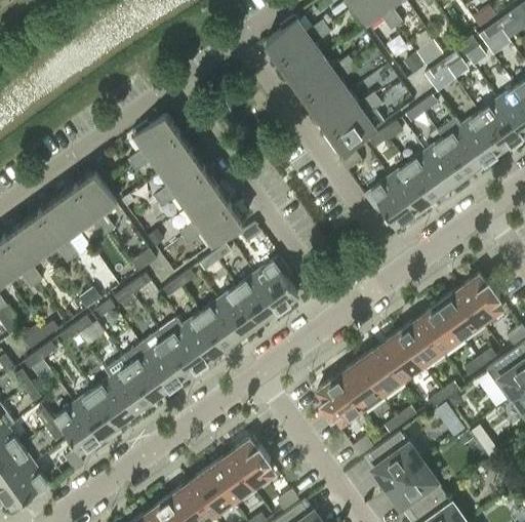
[(397,26),(377,0),(350,0),(366,23),(379,13),(391,30),(397,26)]
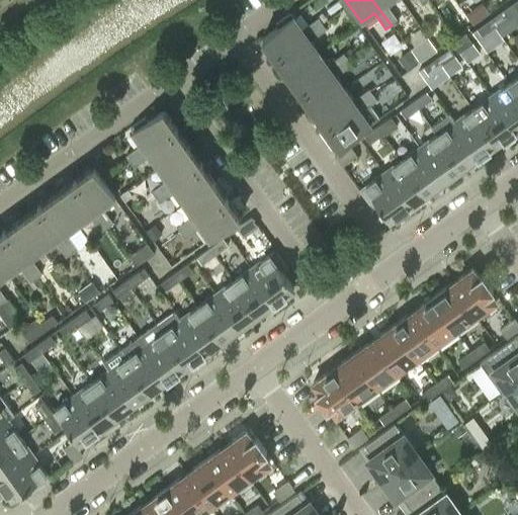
[(372,0),(392,25),(397,21),(385,5),(393,0),(372,0)]
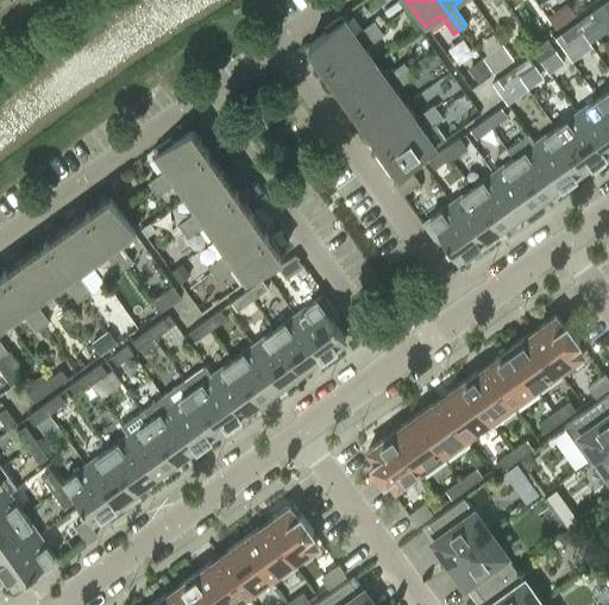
[(576,25),(582,33),(597,23),(591,14),(576,25)]
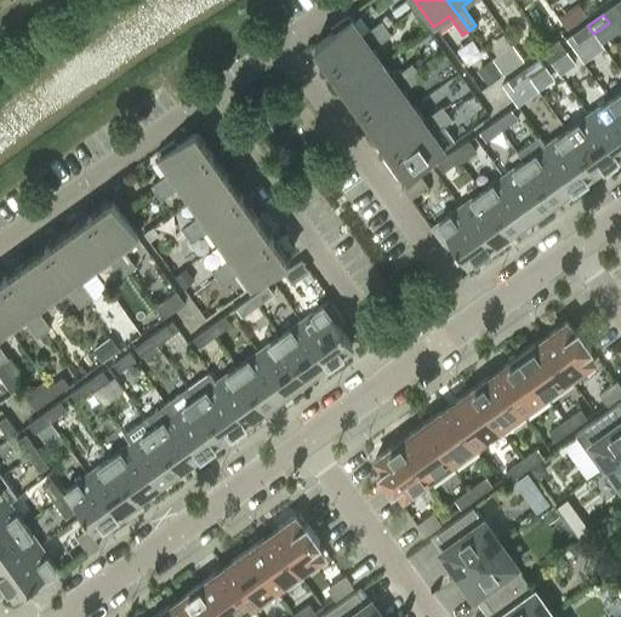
[(330,70),(386,30),(381,23),(362,36),(348,17),(330,30),(332,35),(314,47),(330,70)]
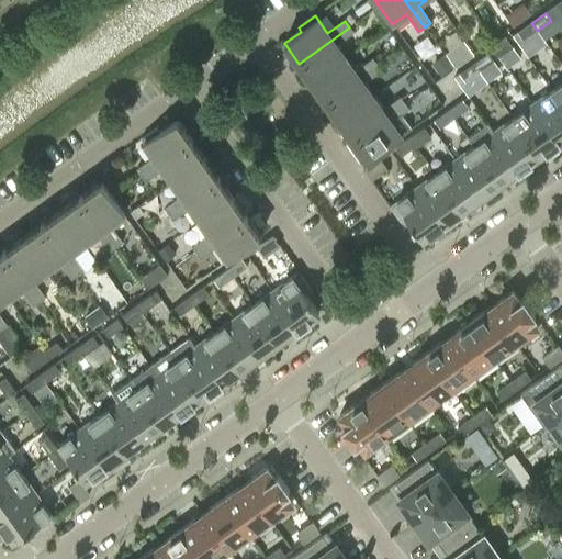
[(537,31),(531,23),(517,34),(523,42),(537,31)]
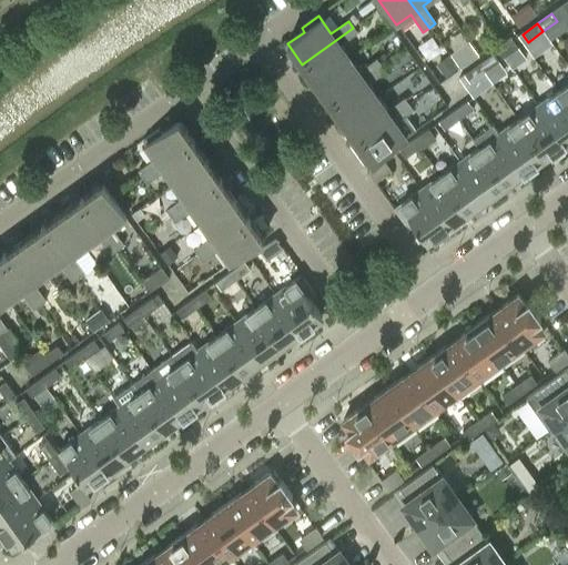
[(316,83),(350,60),(340,47),(357,34),(353,28),(302,64),(316,83)]
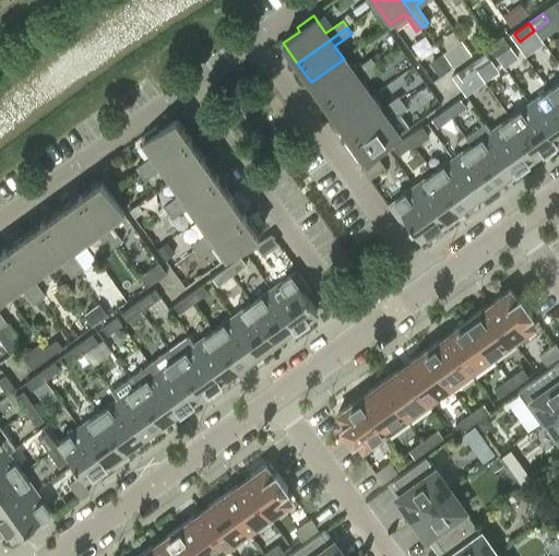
[(490,50),(492,55),(496,58),(510,48),(504,40),(490,50)]
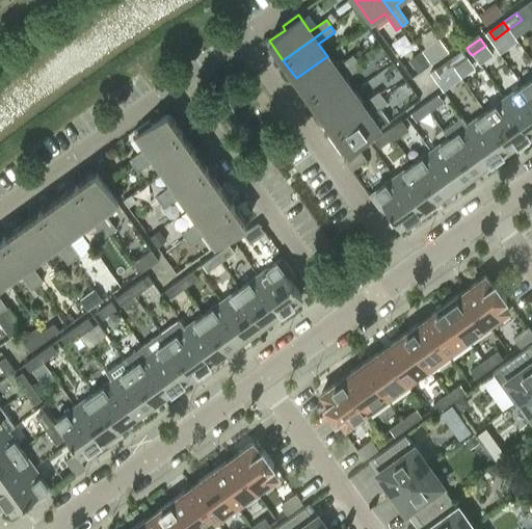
[(448,61),(453,69),(467,59),(461,52),(448,61)]
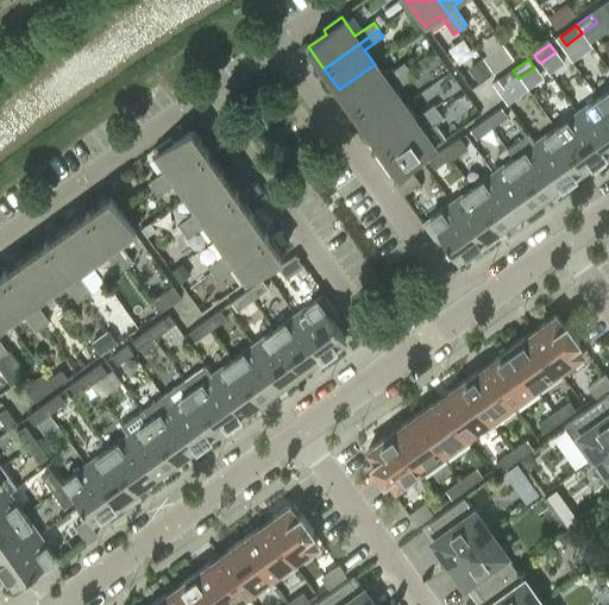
[(353,111),(408,71),(403,65),(385,79),(375,64),(339,89),(353,111)]
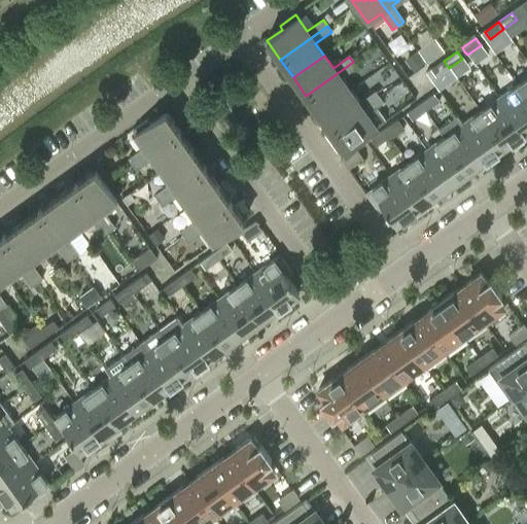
[(449,68),(444,61),(430,70),(435,78),(449,68)]
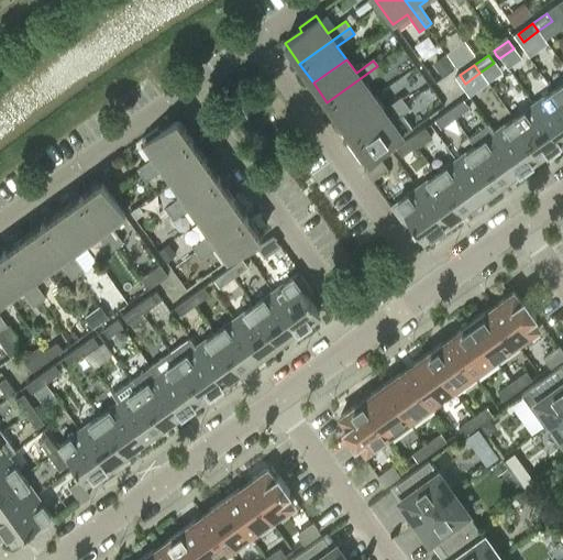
[(341,121),(374,98),(365,85),(382,73),(377,66),(327,102),(341,121)]
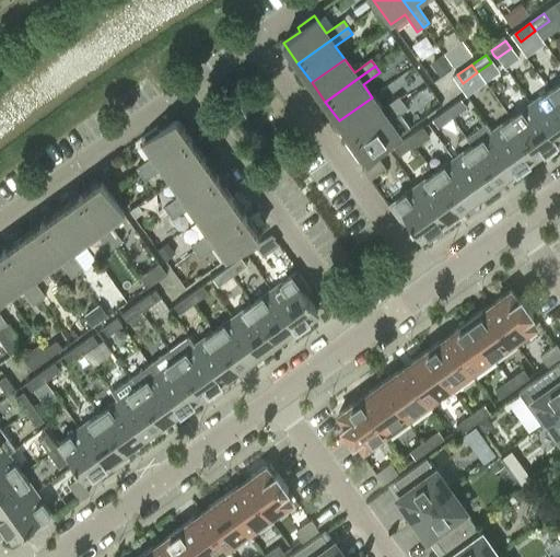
[(559,84),(550,92),(559,106),(559,84)]
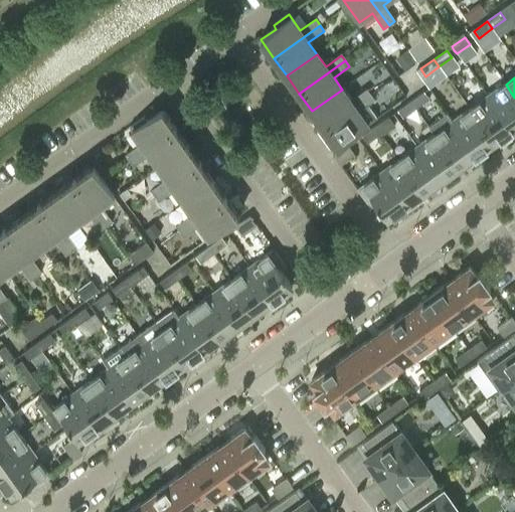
[(514,98),(506,84),(488,98),(512,131),(514,128),(514,98)]
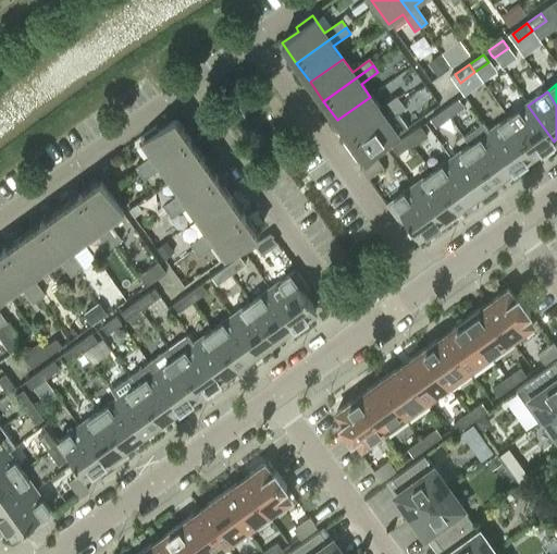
[(351,139),(400,103),(396,98),(380,110),(370,97),(337,120),(351,139)]
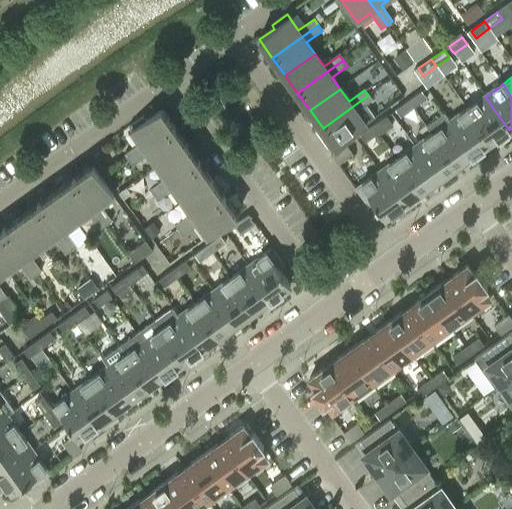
[(408,102),(414,109),(427,100),(421,93),(408,102)]
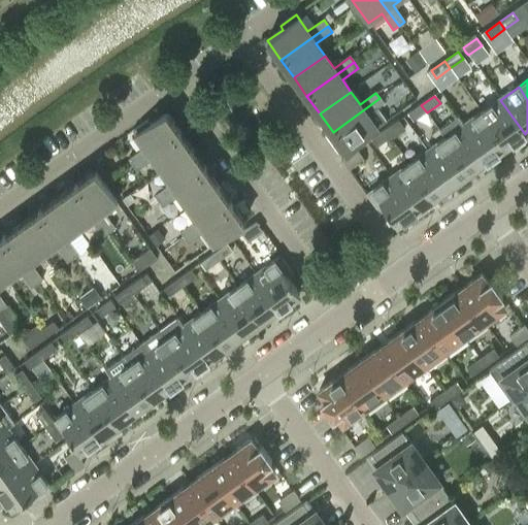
[(384,104),(380,98),(333,132),(347,151),(377,129),(368,116),(384,104)]
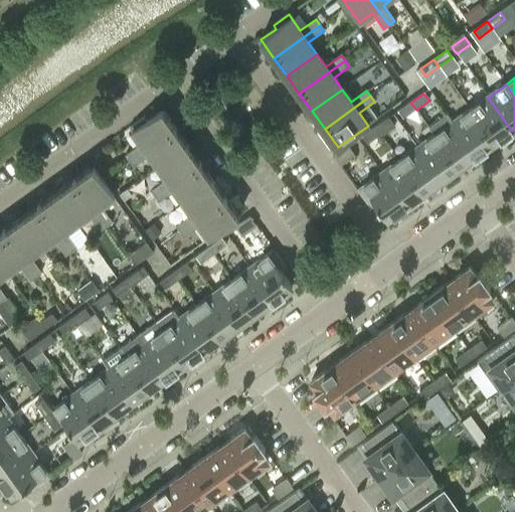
[(512,131),(488,98),(470,111),(492,141),(499,137),(501,139),(512,131)]
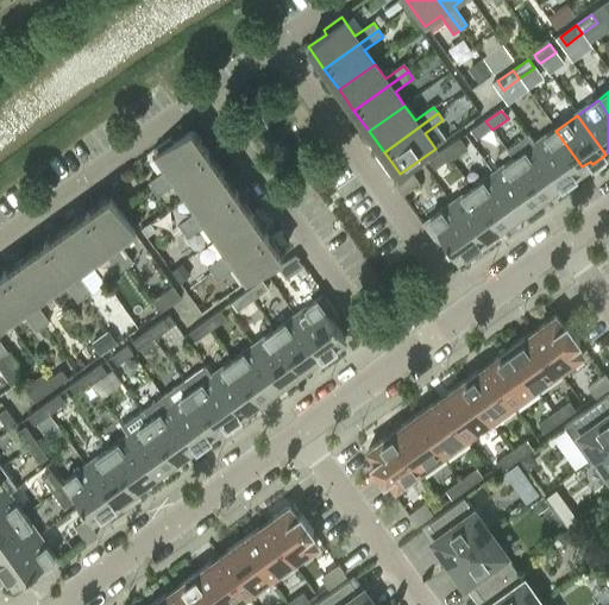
[(477,140),(493,130),(485,121),(470,132),(477,140)]
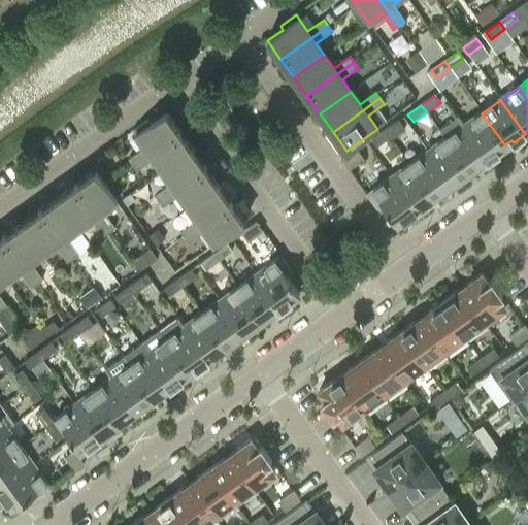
[(128,160),(132,166),(179,132),(166,113),(151,125),(149,122),(132,132),(144,149),(128,160)]
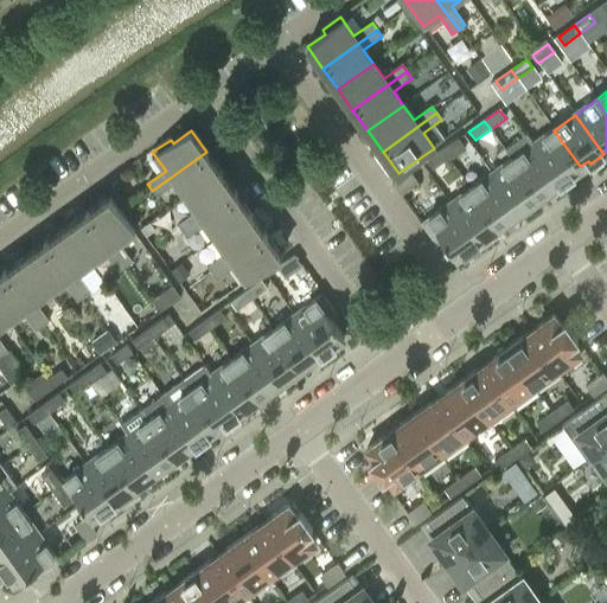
[(580,166),(554,130),(534,145),(561,185),(575,175),(573,172),(580,166)]
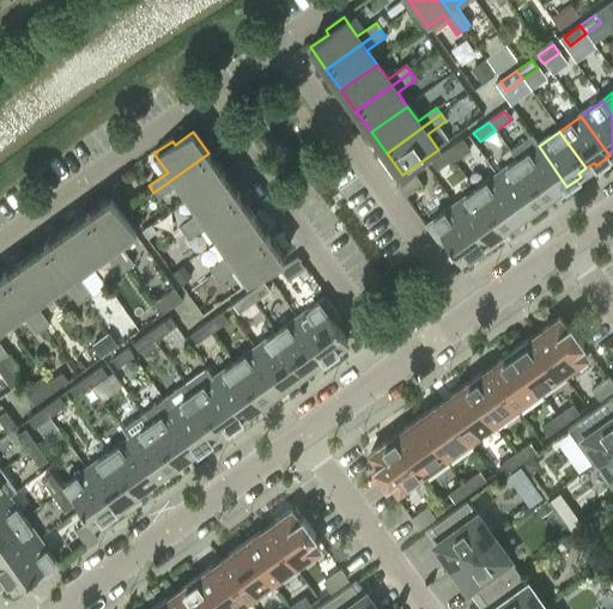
[(566,187),(539,146),(532,136),(510,152),(516,162),(517,162),(544,199),(552,193),(553,196),(566,187)]
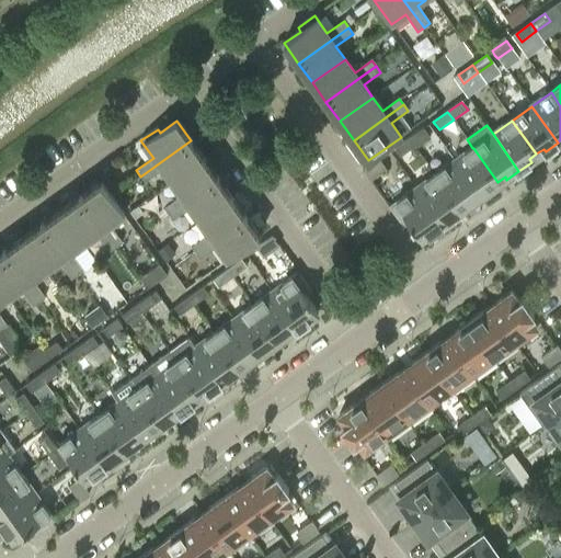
[(409,139),(414,147),(430,137),(423,129),(409,139)]
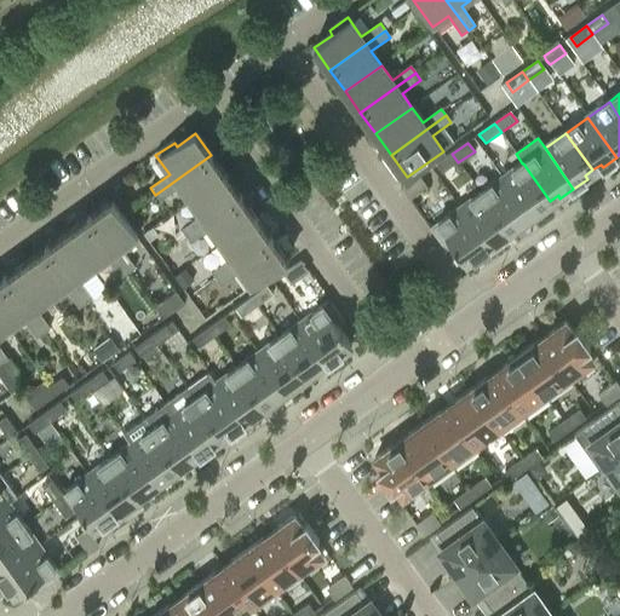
[(458,162),(452,154),(436,165),(442,174),(458,162)]
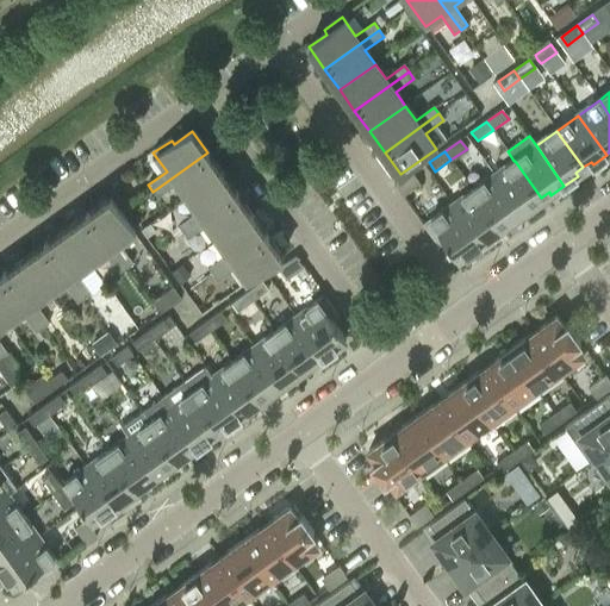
[(207,152),(153,192),(157,199),(176,185),(186,199),(223,174),(207,152)]
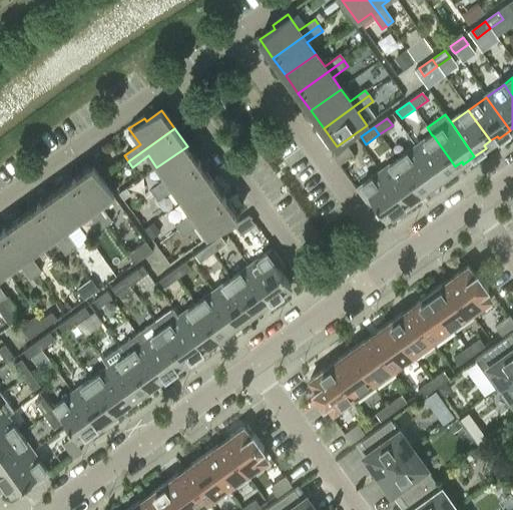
[(455,166),(433,135),(432,135),(415,147),(439,181),(450,173),(449,170),(455,166)]
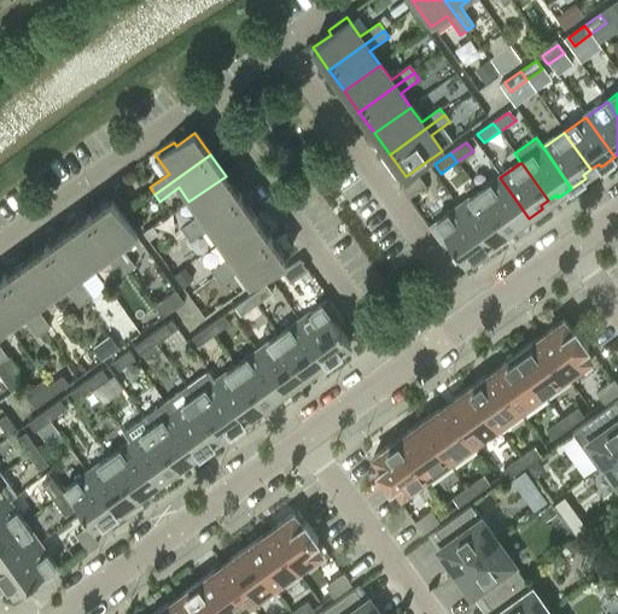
[(226,176),(188,202),(199,216),(180,229),(185,237),(240,197),(226,176)]
